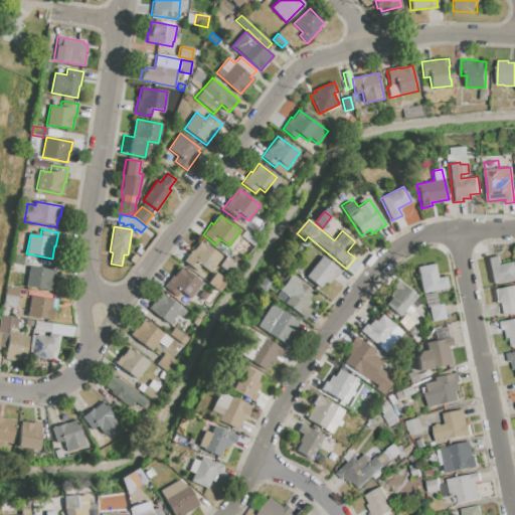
[(220,256),(209,273),(200,267),(197,271),(183,261),(192,249),(193,250),(200,241),(220,256)]
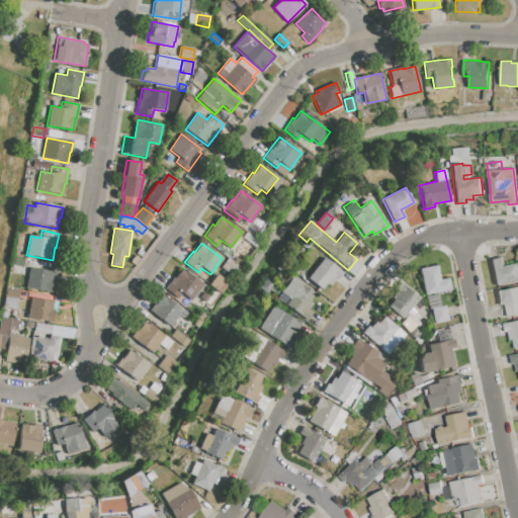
[(308,277),(324,257),(343,272),(337,280),(334,278),(328,285),(326,283),(321,288),(308,277)]
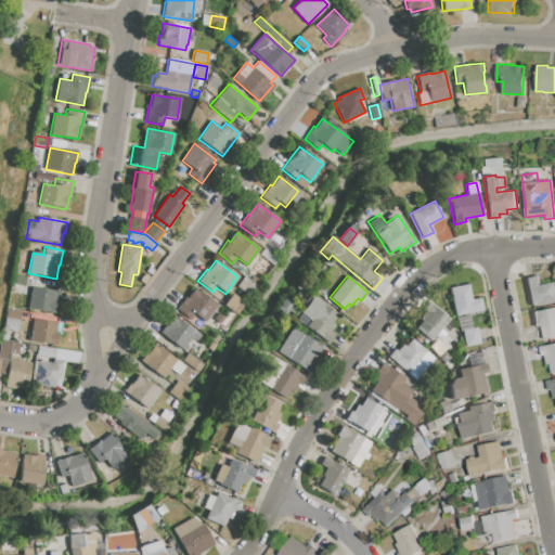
[(541,285),(554,282),(554,286),(554,304),(537,308),(537,305),(530,306),(525,279),(539,275),(541,285)]
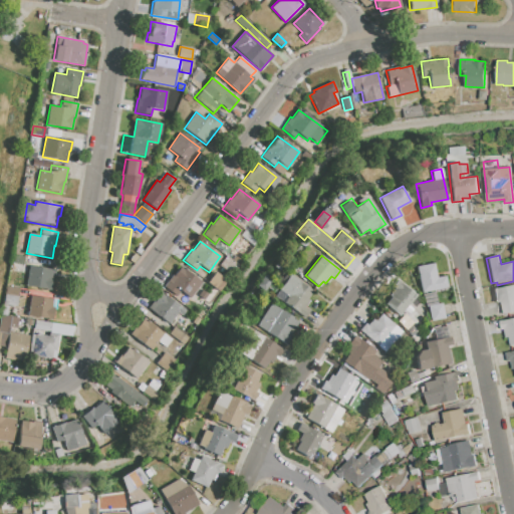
[(416,266),(434,263),(437,278),(445,276),(447,288),(422,293),(416,266)]
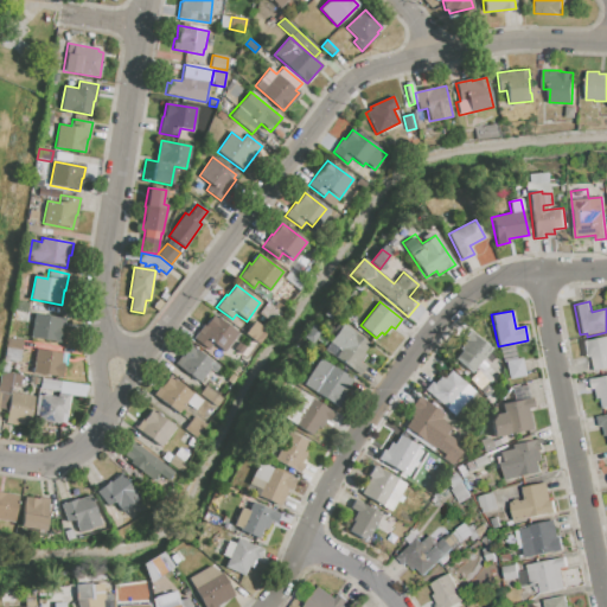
[(36,314),(65,319),(62,343),(31,337),(36,314)]
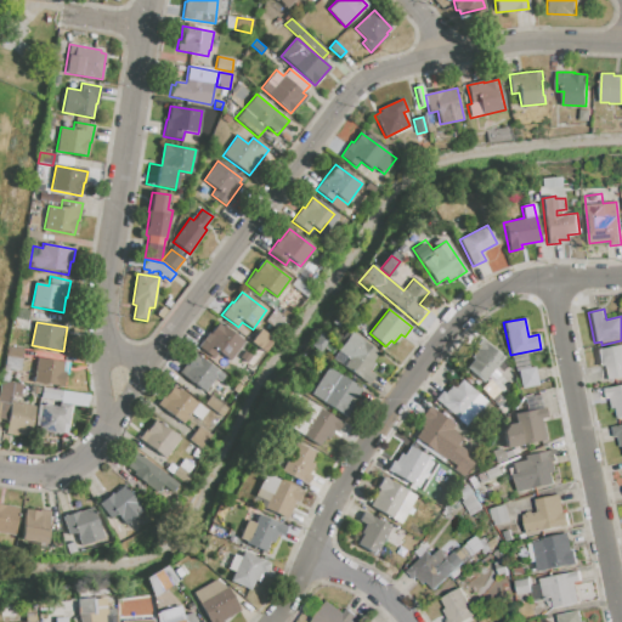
[(219,322),(225,326),(224,327),(244,340),(230,361),(219,352),(214,358),(198,348),(208,332),(210,334),(219,322)]
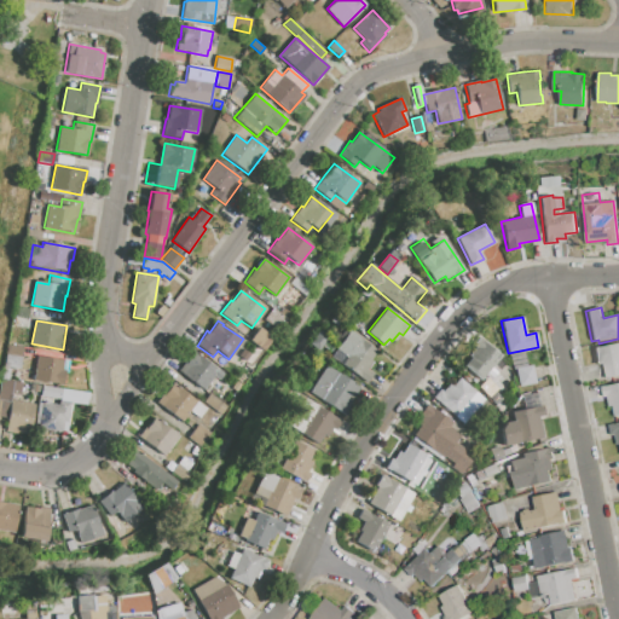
[(370,346),(377,351),(370,360),(372,362),(366,370),(372,374),(368,382),(342,364),(348,356),(337,350),(343,342),(339,339),(343,330),(348,333),(350,331),(360,339),(359,340),(369,346),(370,346)]
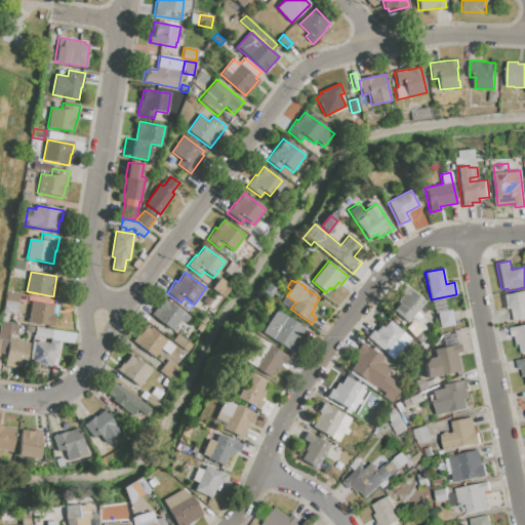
[(212,288),(218,281),(230,290),(224,298),(212,288)]
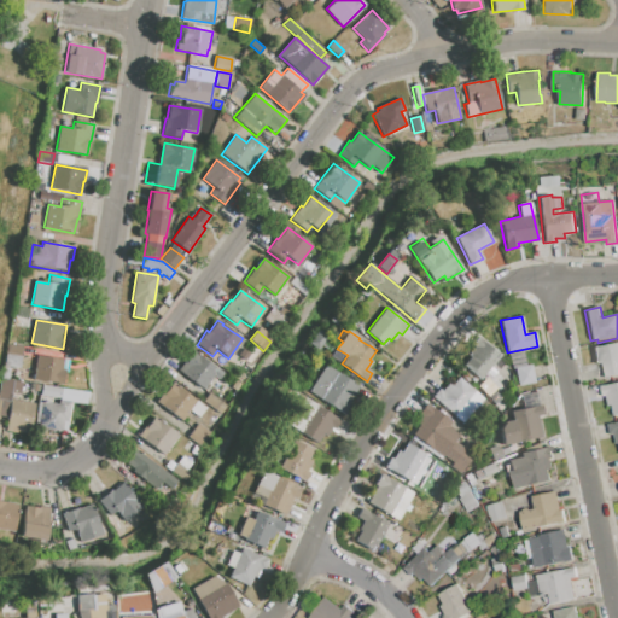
[(478,337),(500,356),(478,380),(462,366),(470,357),(467,355),(474,347),(471,344),(478,337)]
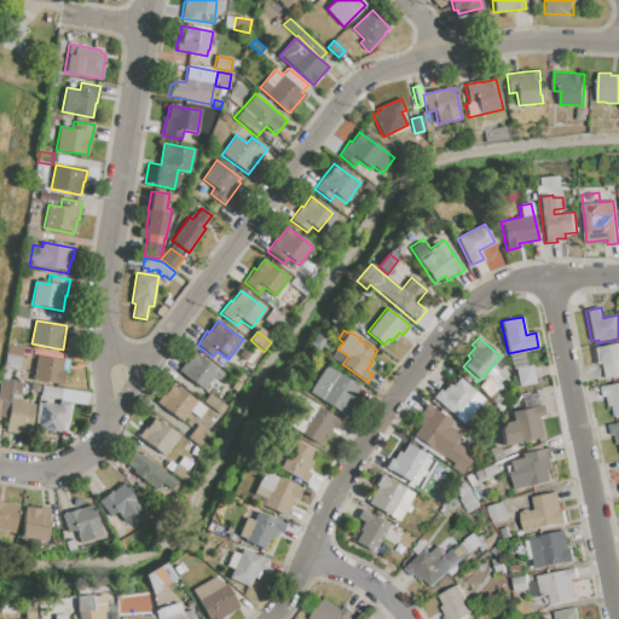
[(594,348),(618,343),(618,375),(606,379),(602,362),(596,363),(594,348)]
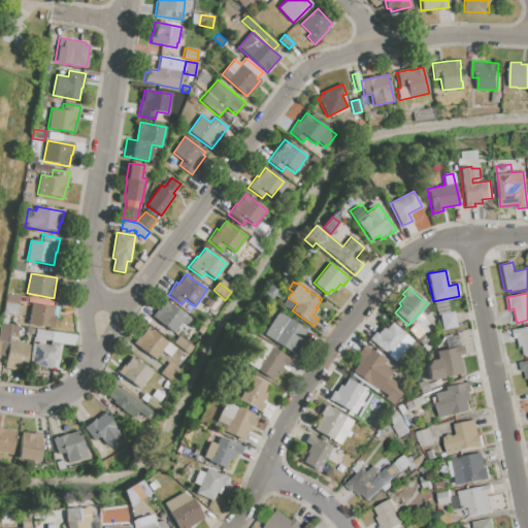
[(166,300),(191,319),(187,324),(183,321),(173,333),(152,318),(159,308),(160,309),(166,300)]
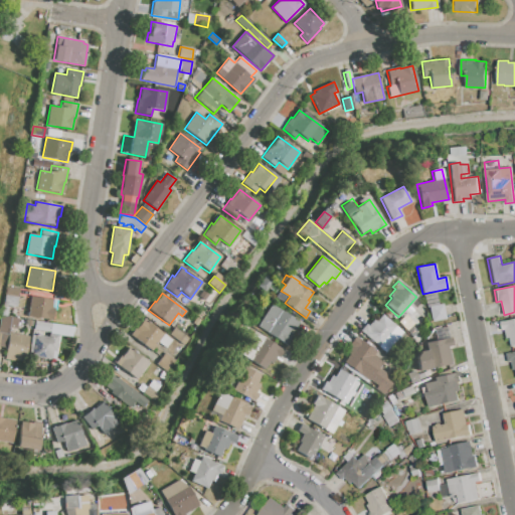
[(32,297),(52,300),(50,307),(54,308),(51,322),(28,318),(32,297)]
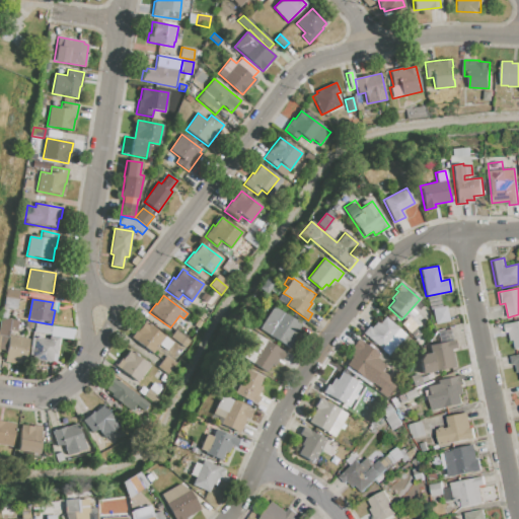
[(257,327),(264,317),(266,319),(274,306),(301,324),(293,338),(296,339),(290,348),(257,327)]
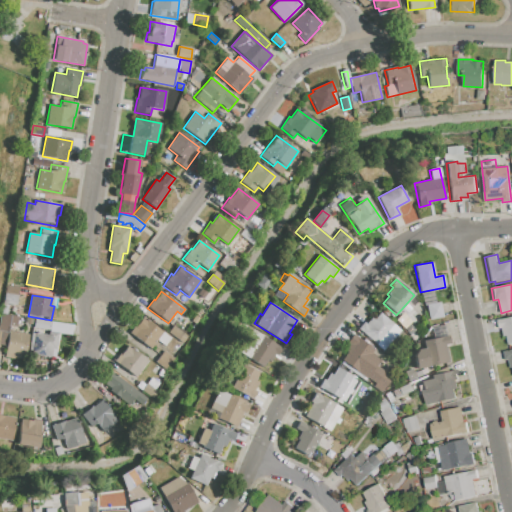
[(426,305),(440,302),(443,317),(429,319),(426,305)]
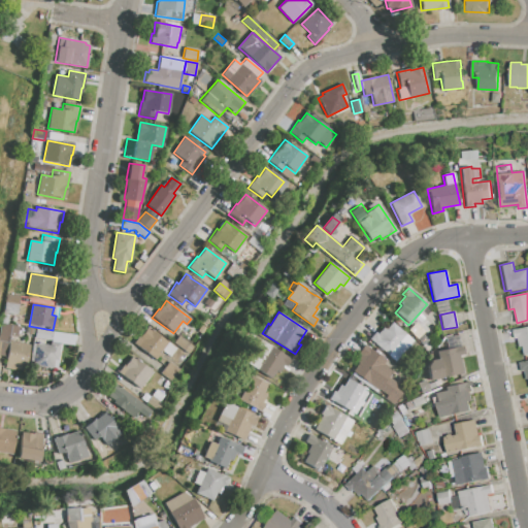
[(369,339),(375,333),(377,334),(384,328),(386,330),(392,323),(406,335),(388,356),(369,339)]
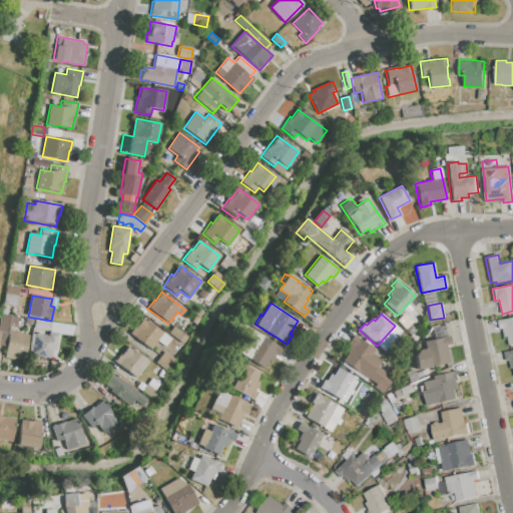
[(397,321),(403,315),(417,331),(411,337),(397,321)]
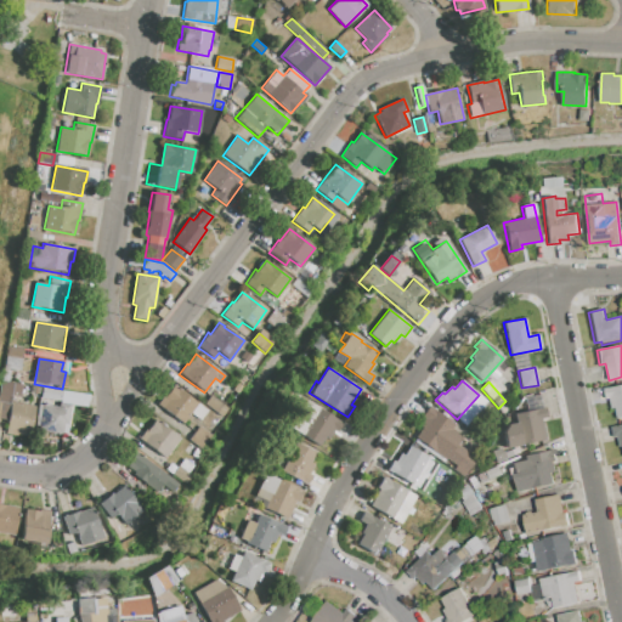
[(604,388),(621,384),(621,417),(617,418),(616,407),(611,408),(610,397),(606,399),(604,388)]
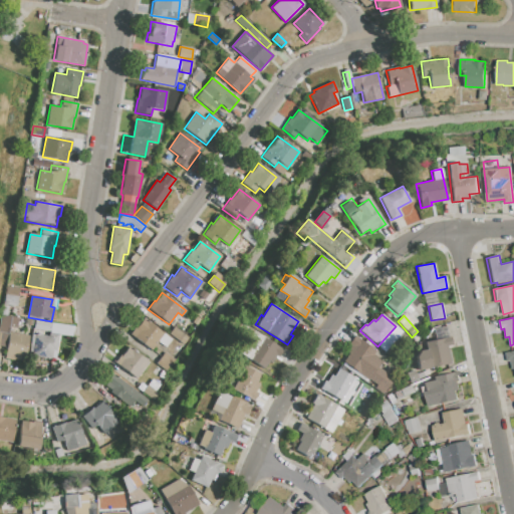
[(131,334),(136,327),(138,328),(144,319),(172,339),(166,347),(157,341),(151,349),(131,334)]
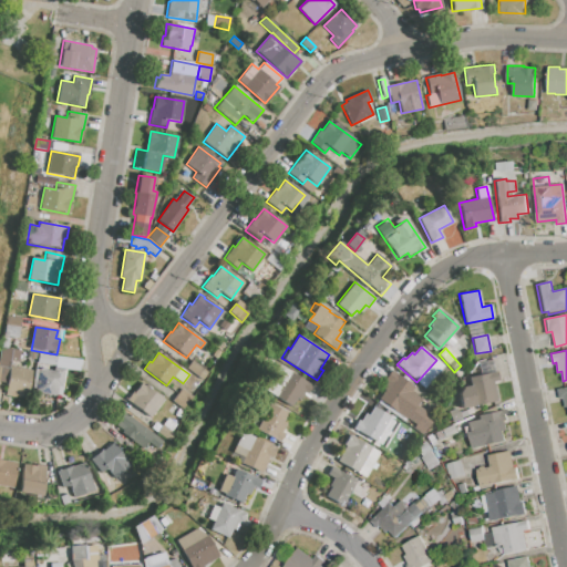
[(39,353),(57,357),(54,366),(37,362),(39,353)]
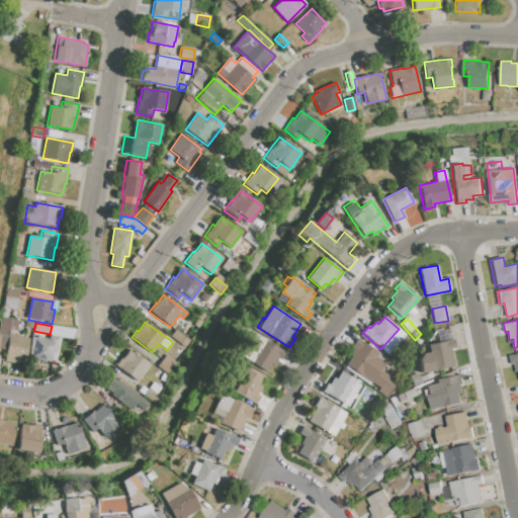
[(428,345),(439,343),(436,332),(448,329),(450,341),(453,340),(455,347),(450,348),(453,366),(420,373),(418,360),(421,354),(430,353),(428,345)]
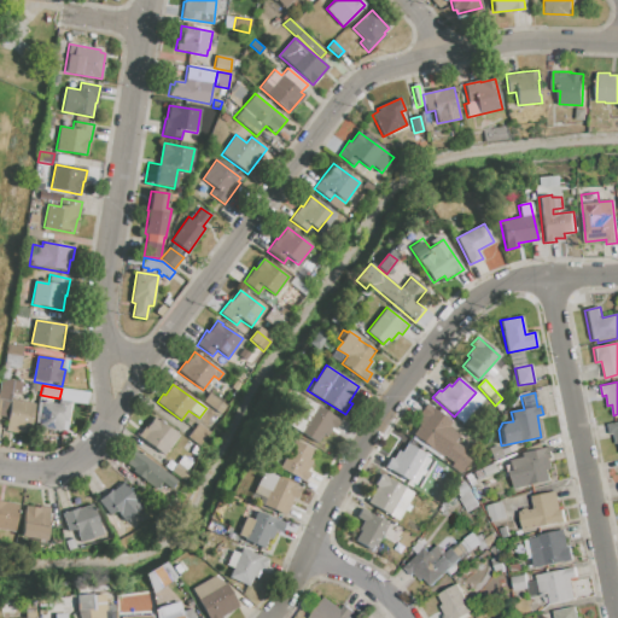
[(209,395),(227,407),(221,415),(203,402),(209,395)]
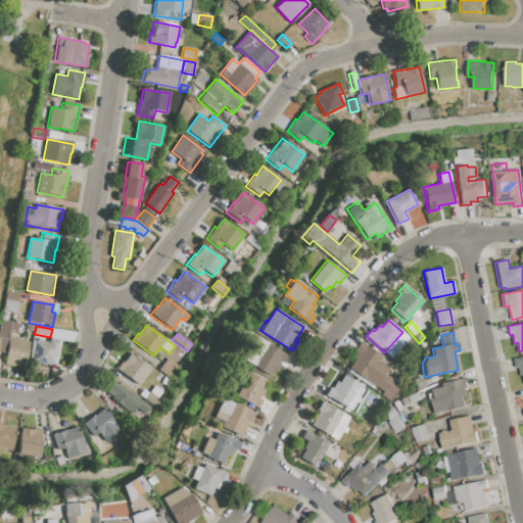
[(258,336),(284,353),(269,376),(243,360),(258,336)]
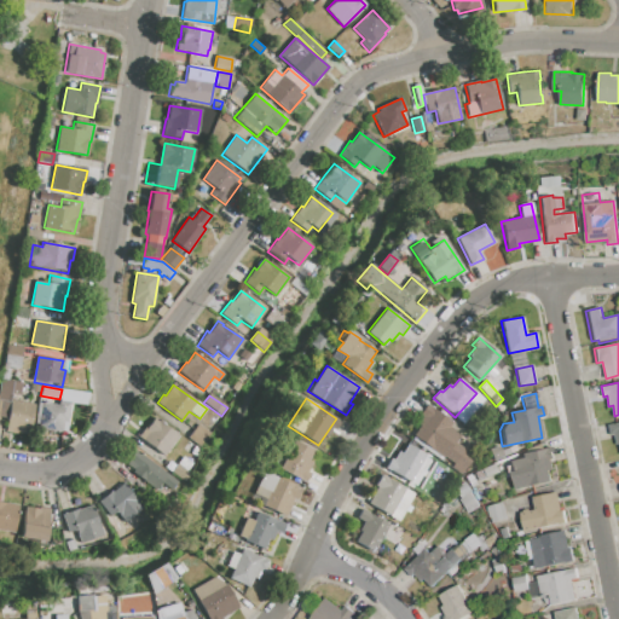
[(11,400),(35,405),(29,434),(5,429),(11,400)]
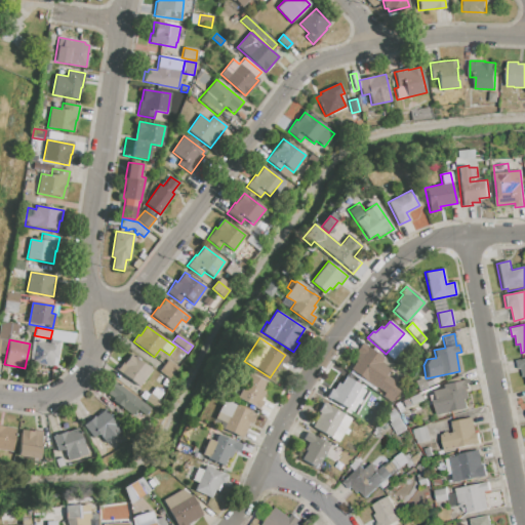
[(33,340),(48,344),(49,339),(61,341),(56,364),(53,363),(52,367),(39,365),(40,362),(30,361),(33,340)]
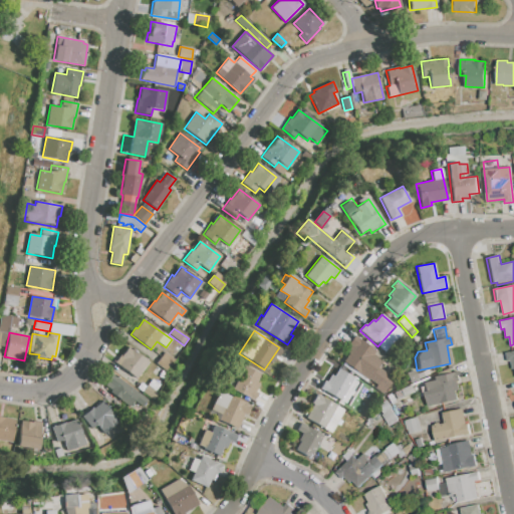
[(342,362),(348,353),(344,351),(354,336),(394,363),(377,386),(342,362)]
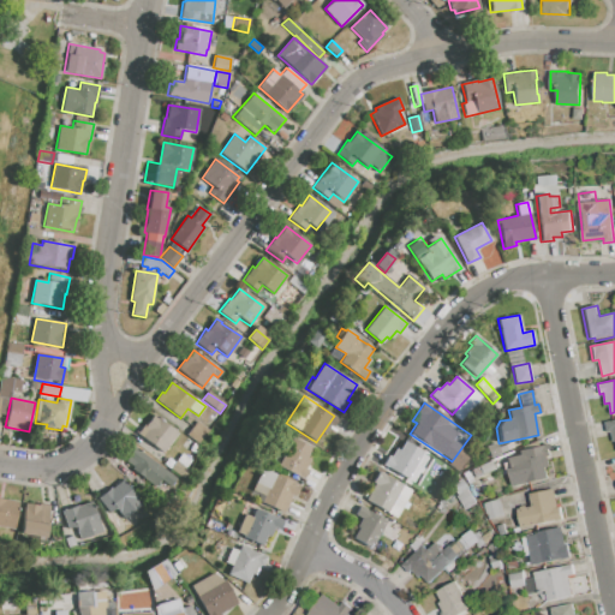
[(154,415),(178,434),(162,454),(138,435),(154,415)]
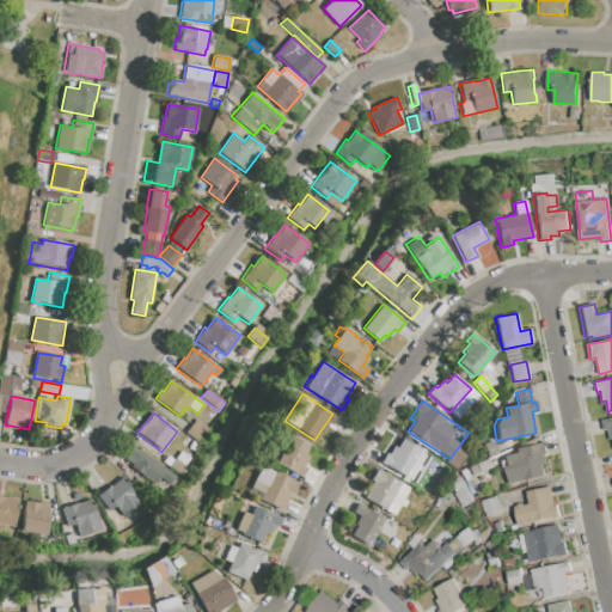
[(601,420),(611,417),(611,439),(610,440),(609,430),(604,430),(601,420)]
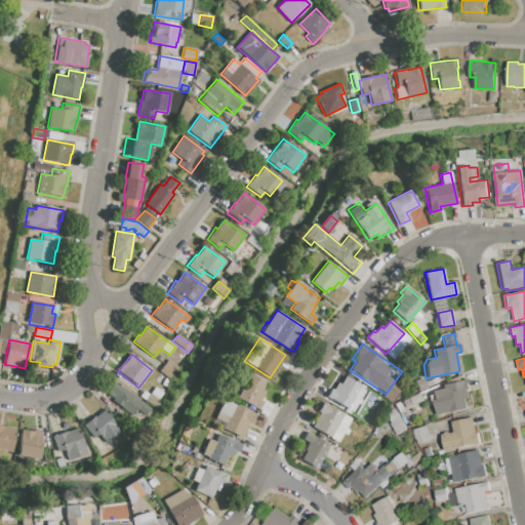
[(163,368),(168,360),(177,367),(172,374),(163,368)]
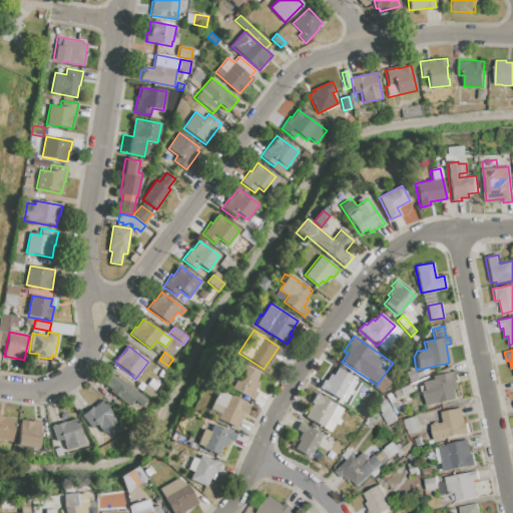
[(152,373),(156,366),(167,372),(163,379),(152,373)]
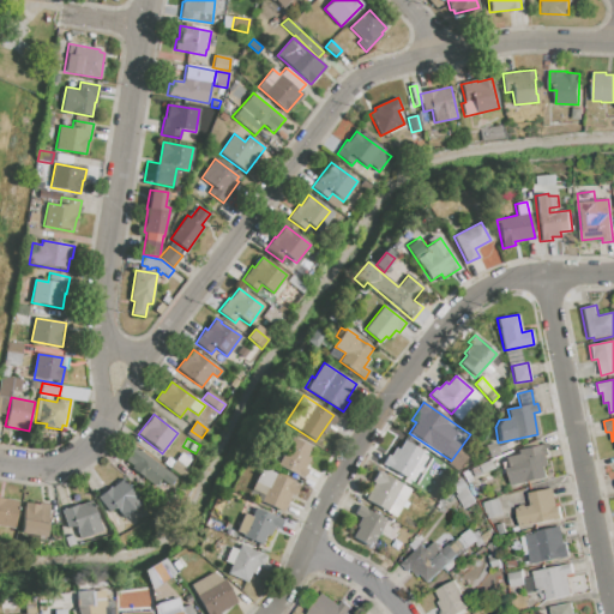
[(278,465),(293,438),(312,447),(306,458),(313,461),(304,479),(278,465)]
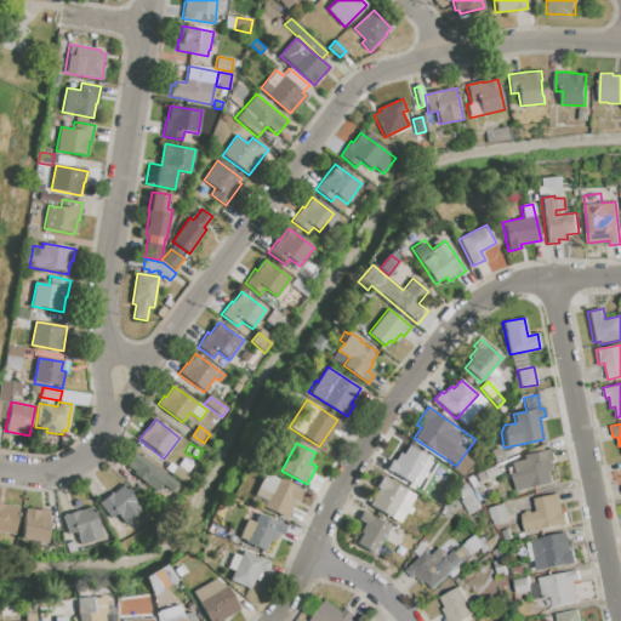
[(411,484),(382,467),(388,457),(394,461),(399,453),(403,455),(409,445),(427,456),(411,484)]
